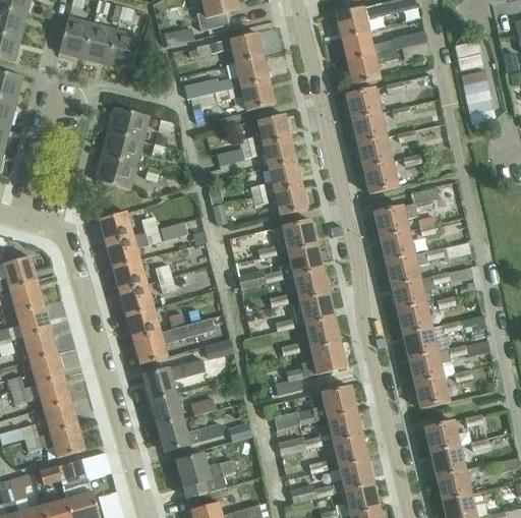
[(0,0),(0,6),(26,12),(29,0),(0,0)]
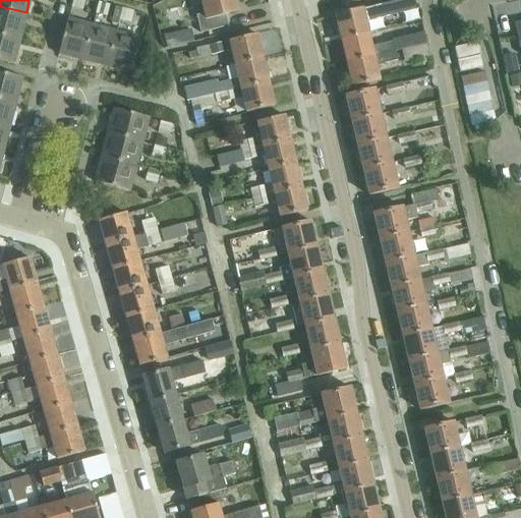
[(98,0),(95,11),(106,14),(109,3),(98,0)]
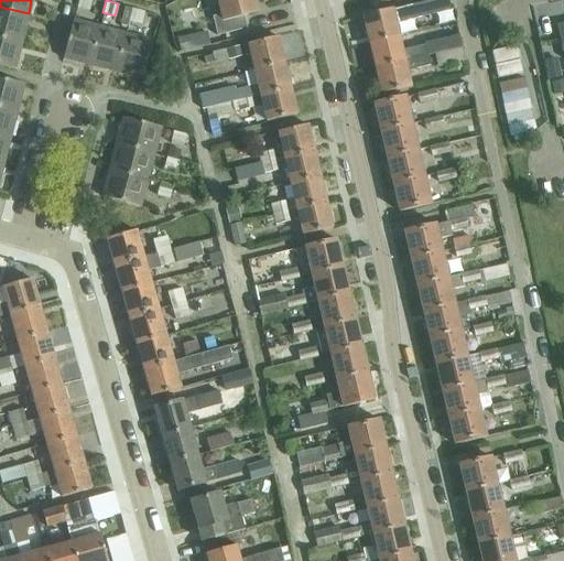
[(219,0),(223,12),(214,14),(218,34),(248,27),(245,13),(258,10),(255,0),(219,0)]
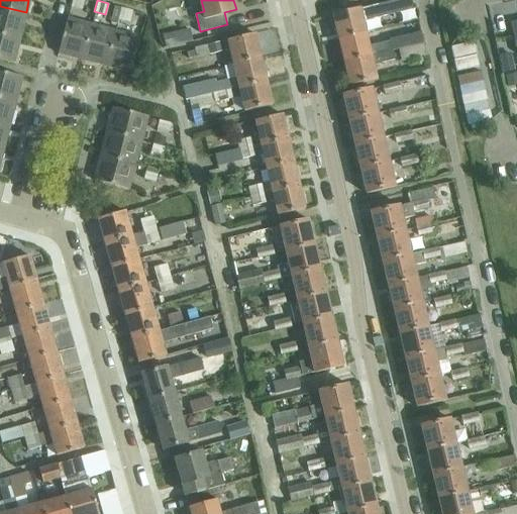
[(333,13),(339,37),(366,31),(363,19),(413,7),(411,0),(389,0),(359,7),(333,13)]
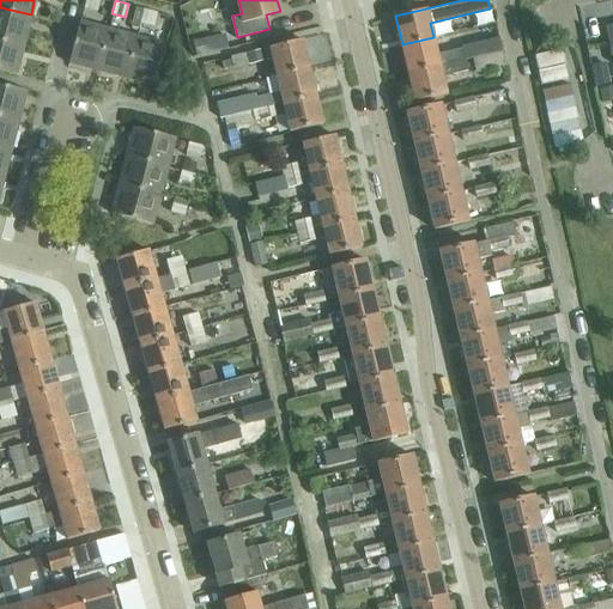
[(0,7),(0,37),(24,44),(31,14),(0,7)]
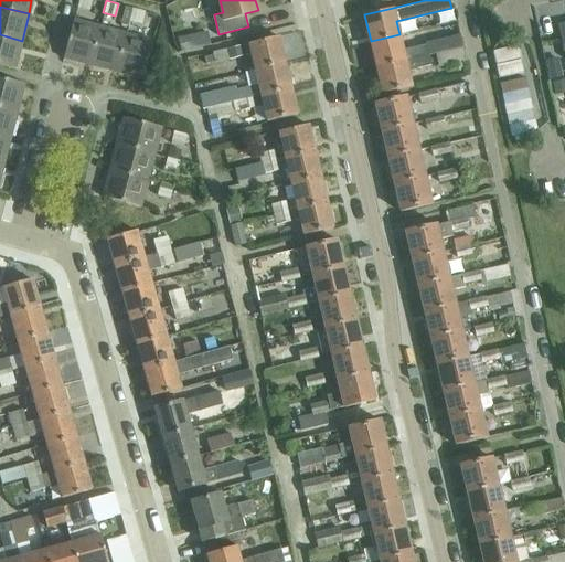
[(131,7),(128,19),(141,22),(145,10),(131,7)]
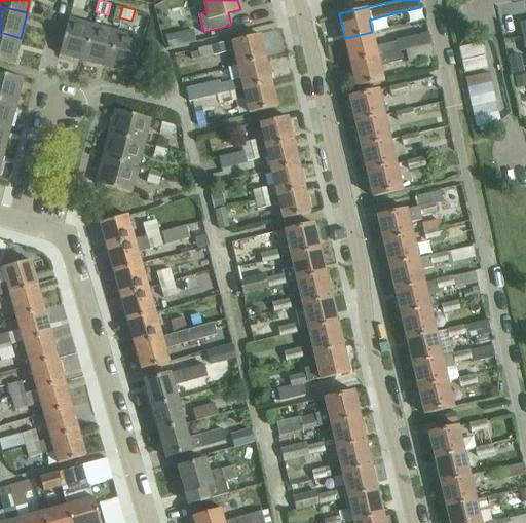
[(58,52),(83,60),(92,24),(67,16),(58,52)]
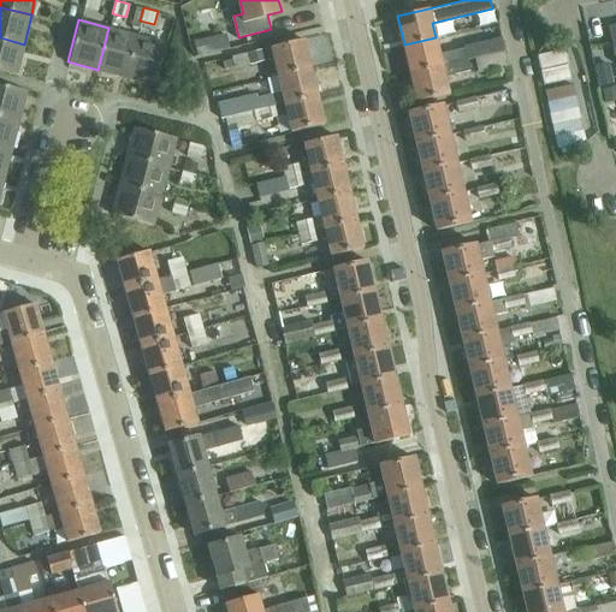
[(98,70),(125,77),(137,35),(108,28),(98,70)]
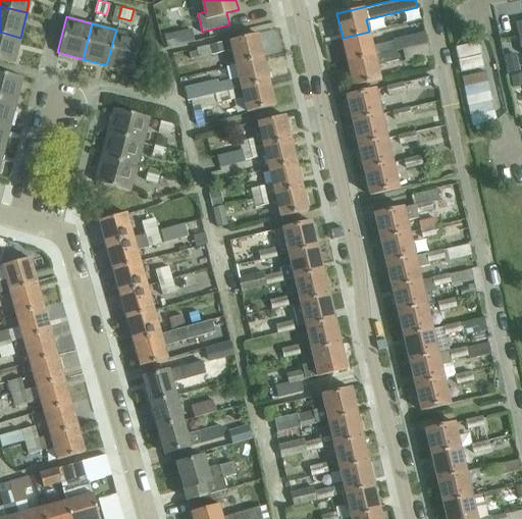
[(165,34),(168,45),(193,40),(190,28),(165,34)]
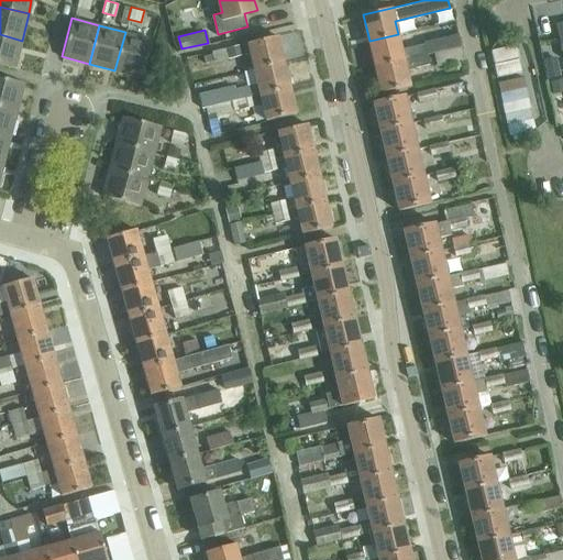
[(125,32),(114,70),(143,77),(153,39),(125,32)]
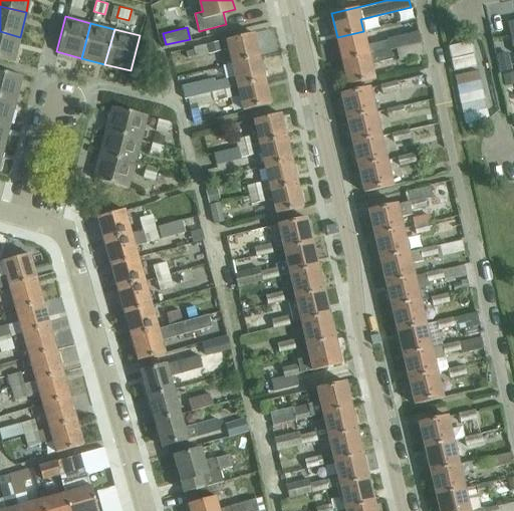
[(337,37),(342,60),(391,49),(397,47),(422,42),(419,30),(387,38),(387,40),(366,45),(363,31),(337,37)]
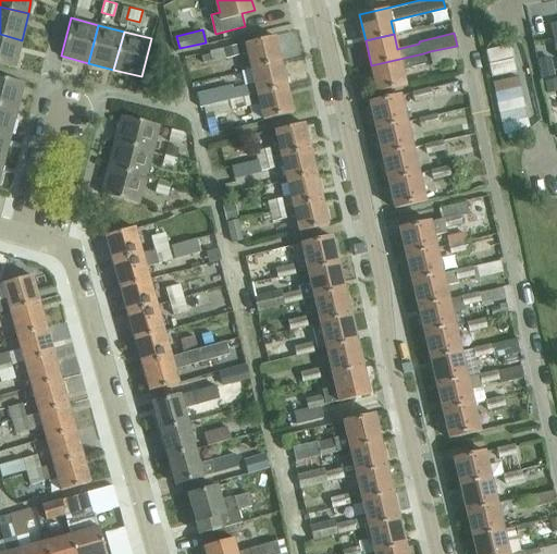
[(22,40),(0,34),(0,61),(15,65),(22,40)]
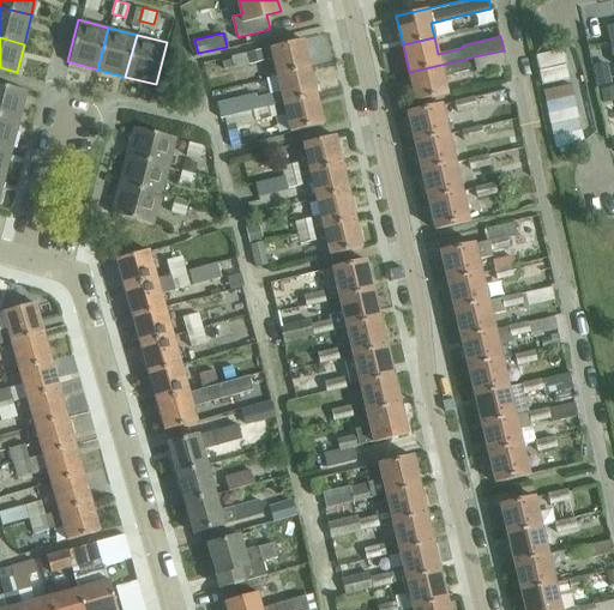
[(272,46),(230,55),(233,65),(275,56),(278,74),(312,66),(305,37),(272,46)]
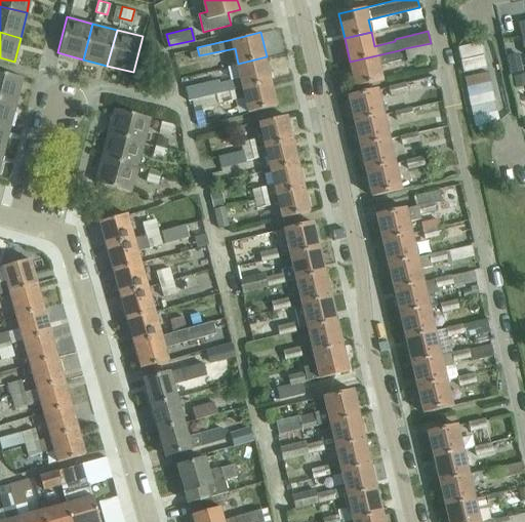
[(431,43),(405,48),(408,61),(433,54),(431,43)]
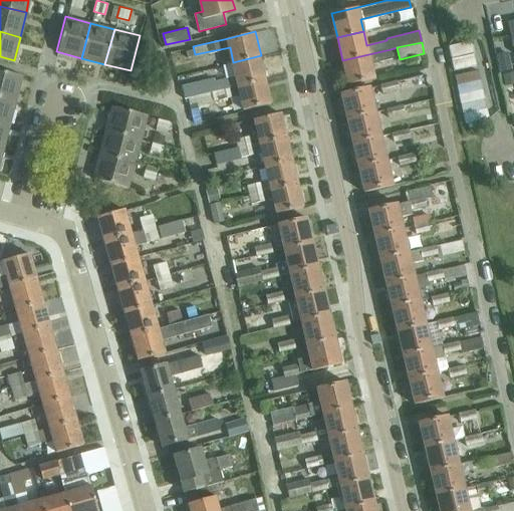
[(391,49),(342,60),(348,84),(375,78),(371,62),(393,58),(391,49)]
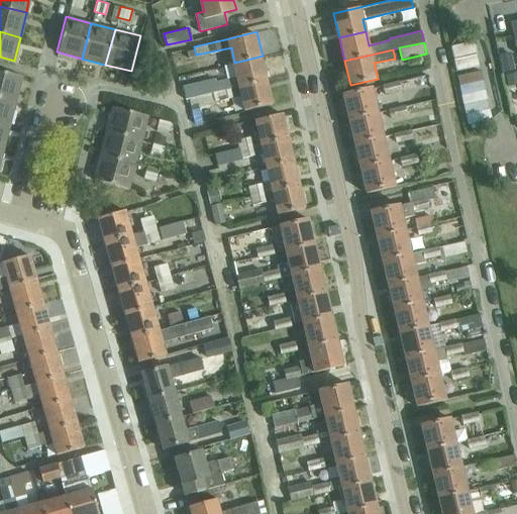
[(194,85),(184,88),(186,98),(190,97),(197,96),(268,79),(263,56),(234,63),(238,76),(216,81),(216,80),(194,85)]
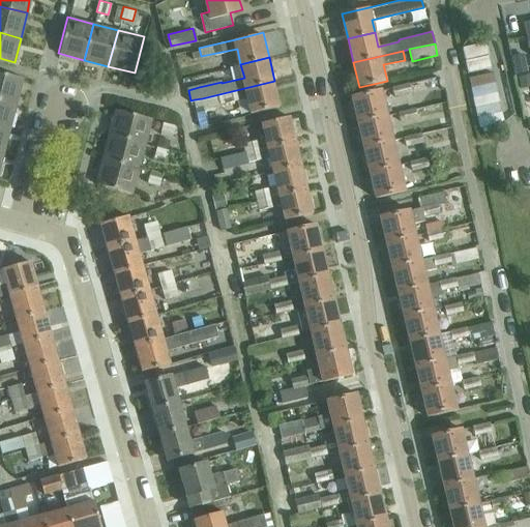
[(0,71),(0,97),(16,101),(22,78),(0,71)]
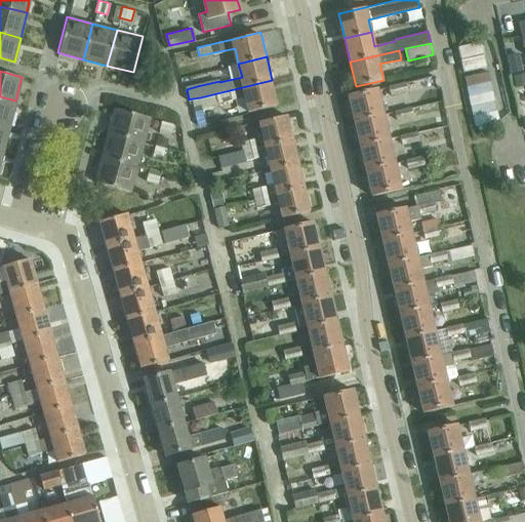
[(278,105),(272,80),(200,97),(193,98),(194,106),(207,102),(208,104),(224,99),(224,102),(246,95),(250,111),(278,105)]
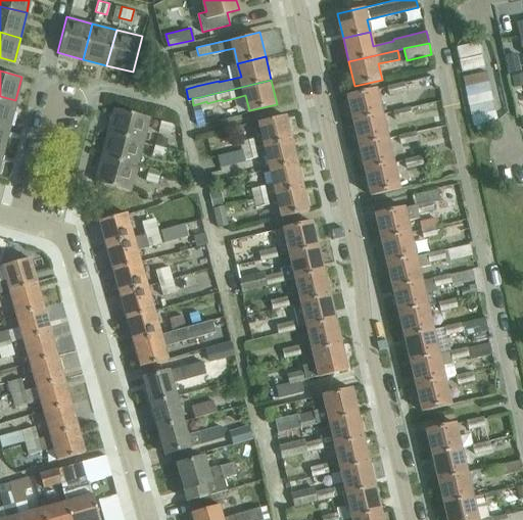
[(405,81),(387,85),(389,94),(407,90),(405,81)]
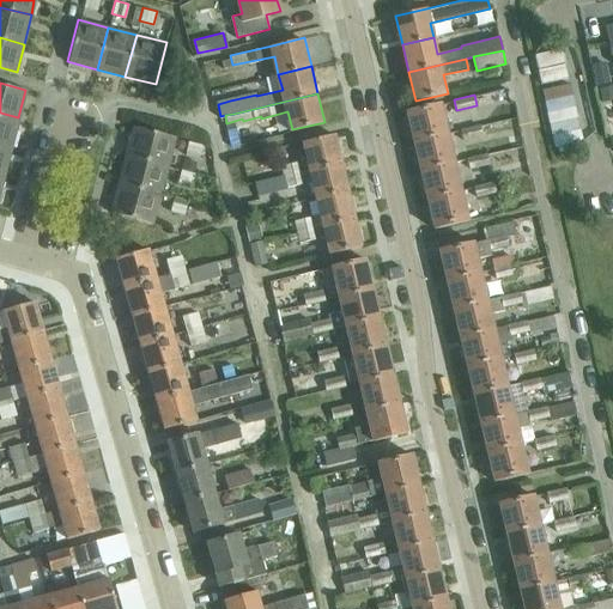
[(407,113),(414,141),(448,133),(441,104),(407,113)]
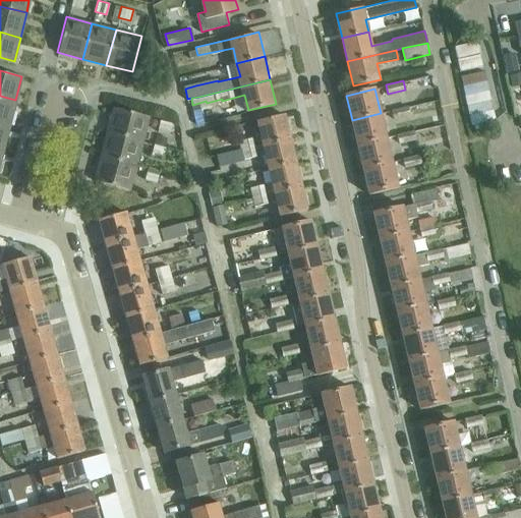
[(0,96),(0,121),(9,124),(15,100),(0,96)]
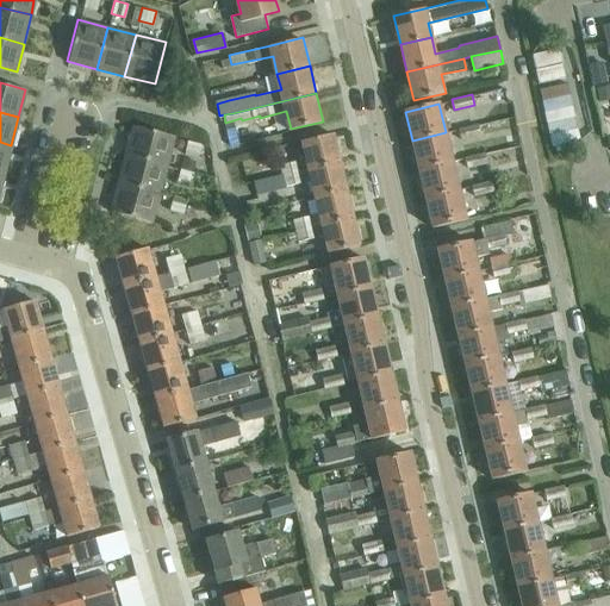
[(481,133),(478,123),(459,127),(461,138),(481,133)]
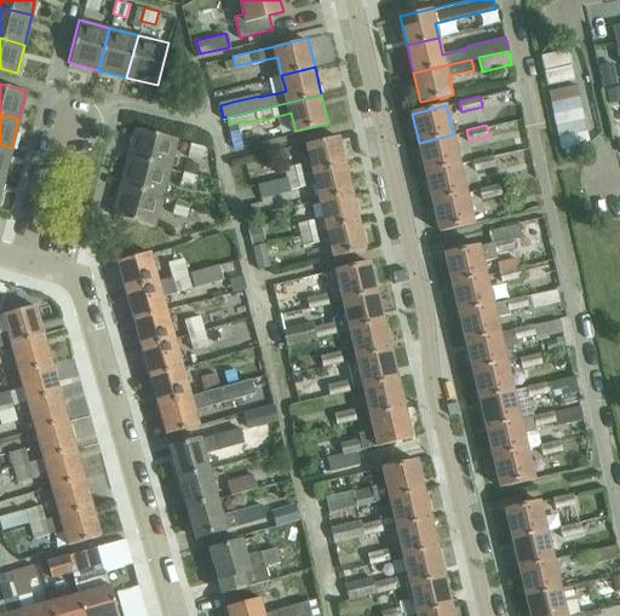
[(135,127),(127,156),(170,167),(177,138),(135,127)]
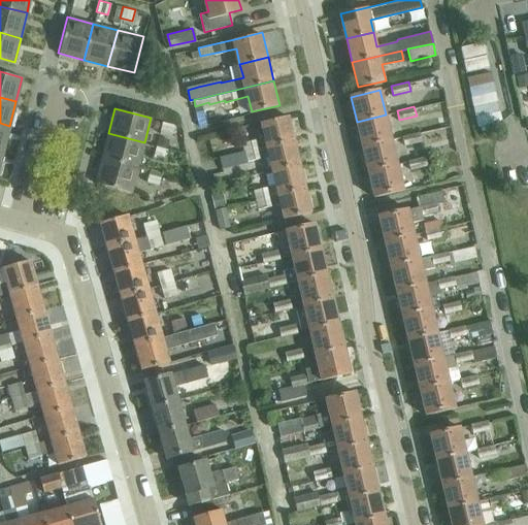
[(391,140),(391,138),(386,115),(357,122),(363,146),(391,140)]
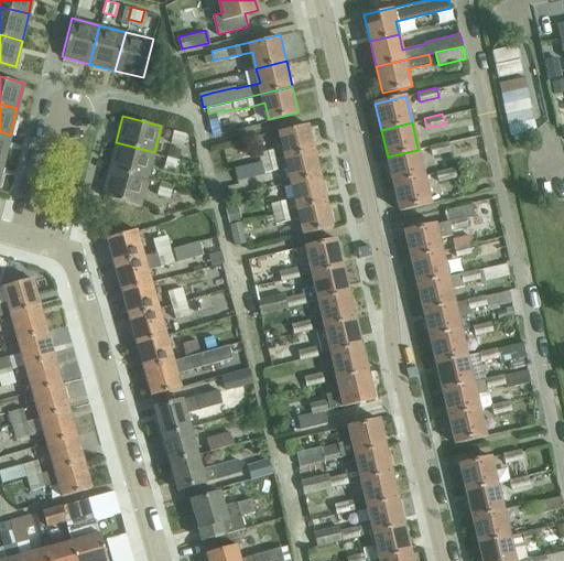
[(285,154),(315,148),(310,123),(280,130),(285,154)]
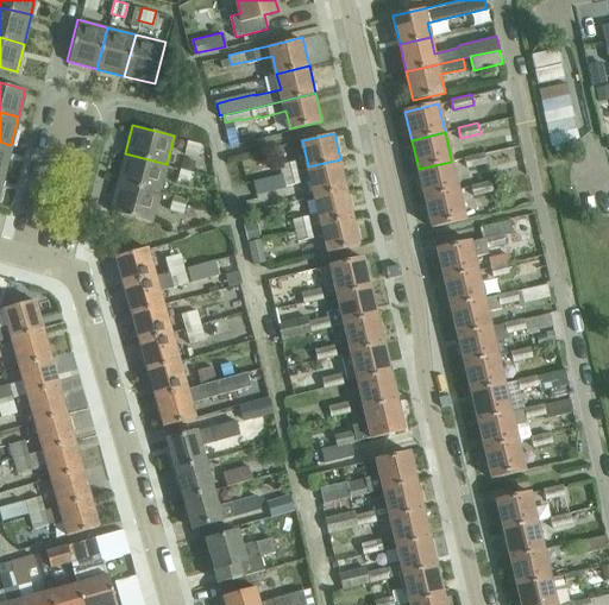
[(188,138),(184,152),(199,156),(202,142),(188,138)]
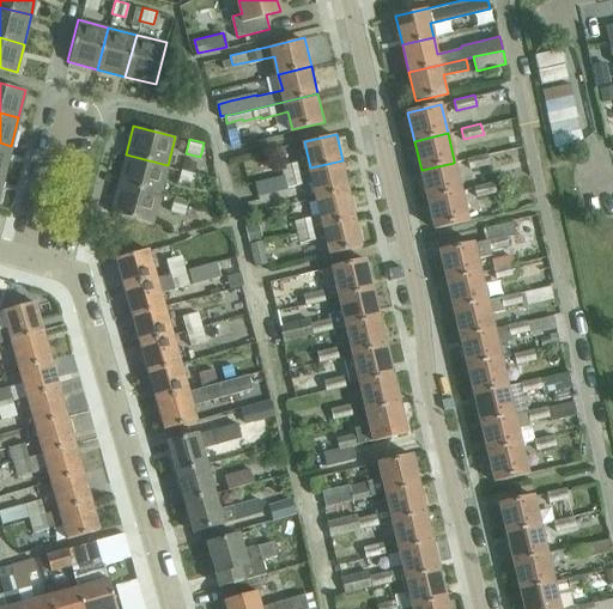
[(0,174),(4,175),(11,146),(0,142),(0,174)]
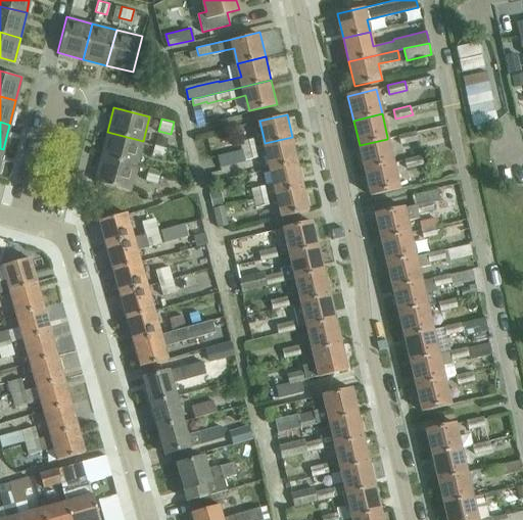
[(415,130),(399,133),(399,135),(401,143),(402,142),(418,139),(416,131),(415,130)]
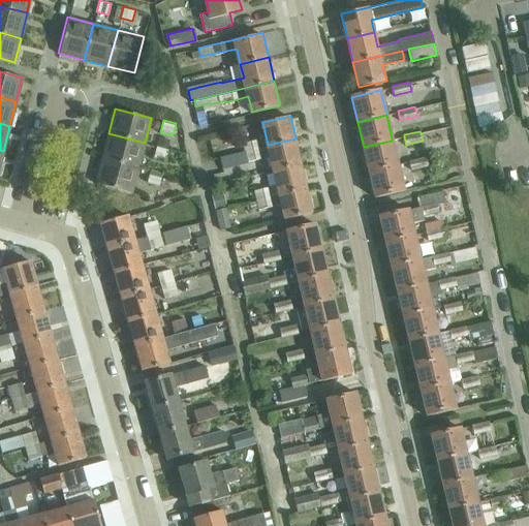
[(109,133),(102,157),(138,167),(145,143),(109,133)]
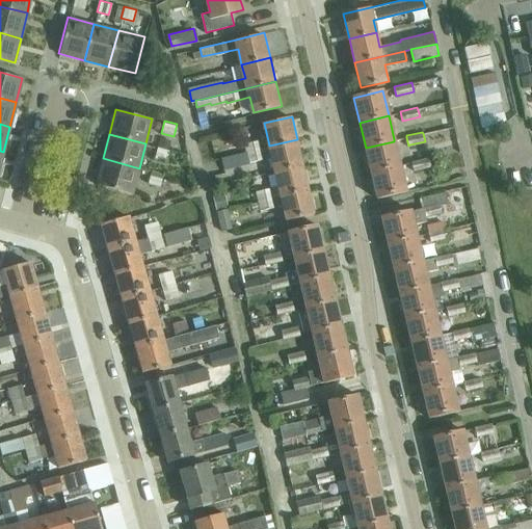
[(244,142),(246,151),(261,148),(259,139),(244,142)]
